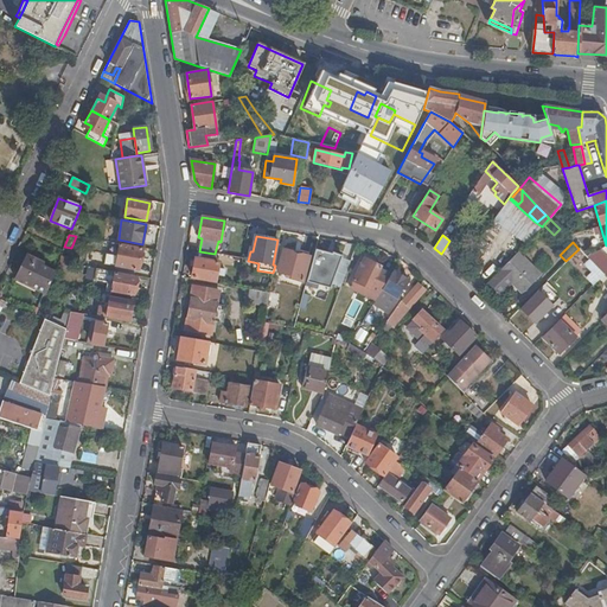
[(115,267),(134,269),(136,257),(140,257),(141,249),(120,244),(116,261),(115,267)]
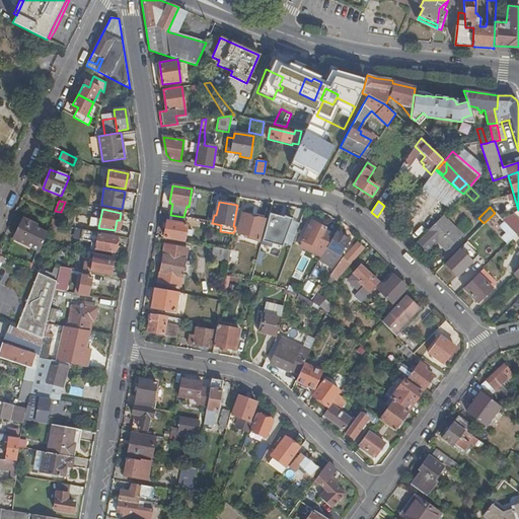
[(285,216),(271,212),(264,239),(283,244),(293,217),(285,215),(285,216)]
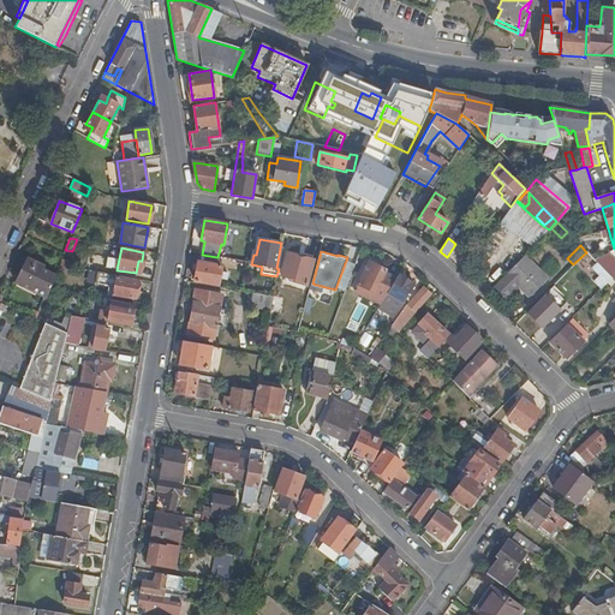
[(314,256),(304,254),(303,257),(287,254),(281,276),(291,279),(290,281),(306,286),(314,261),(312,261),(314,256)]
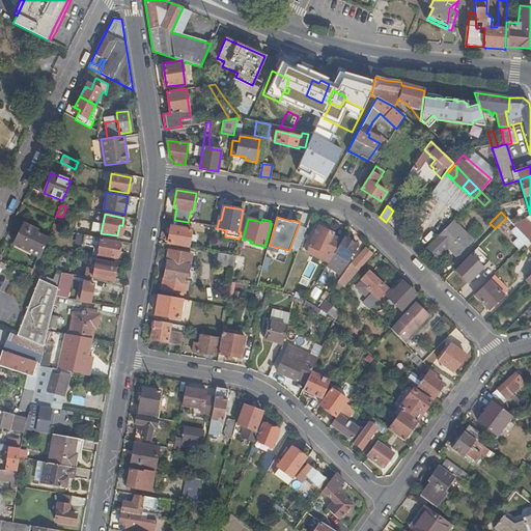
[(530,228),(523,220),(513,225),(515,227),(529,241),(530,243),(530,228)]
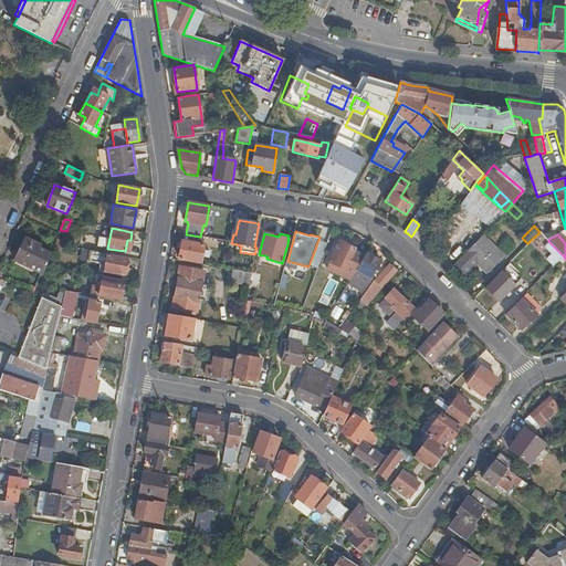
[(482,236),(465,251),(477,263),(486,273),(503,257),(482,236)]
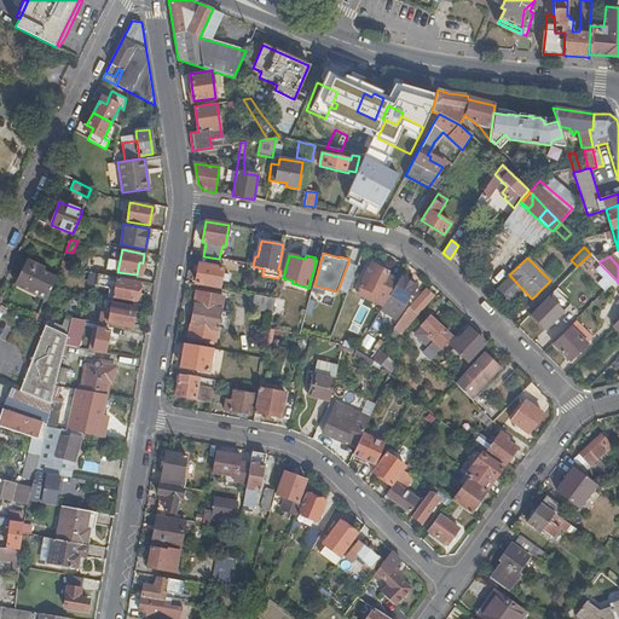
[(16,285),(47,301),(51,290),(56,278),(41,272),(42,268),(28,260),(16,285)]
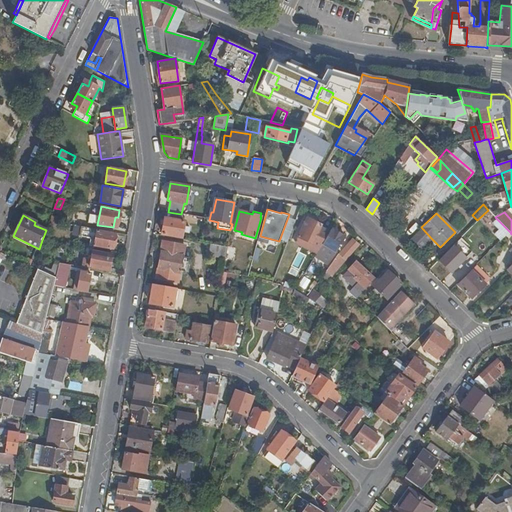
[(72,225),(96,229),(113,232),(113,227),(97,225),(98,220),(74,215),(72,225)]
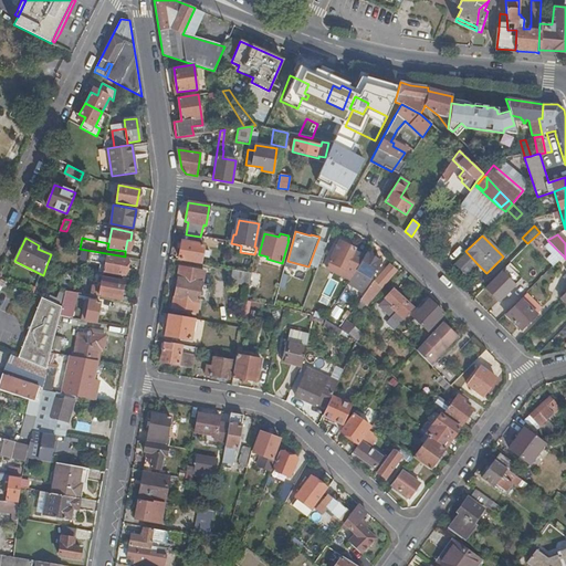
[(209,245),(224,249),(227,241),(211,239),(209,245)]
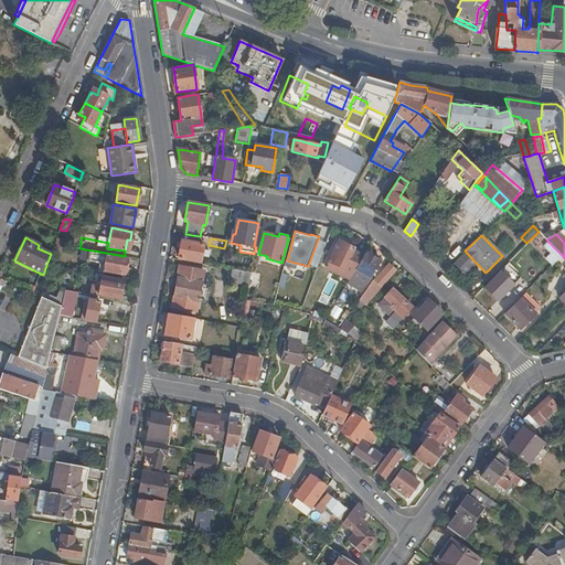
[(352,274),(364,254),(344,244),(339,241),(329,262),(352,274)]
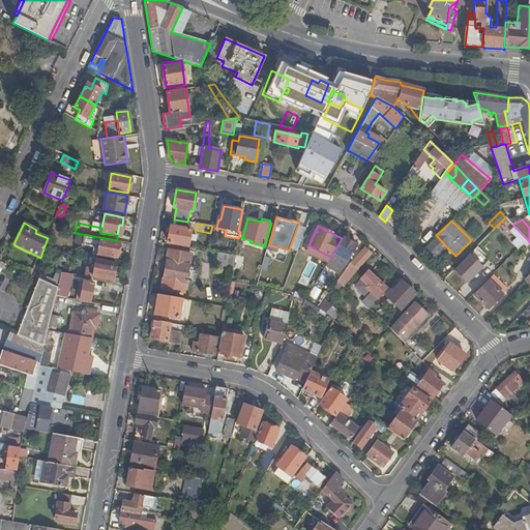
[(190,230),(171,227),(168,242),(187,246),(190,230)]
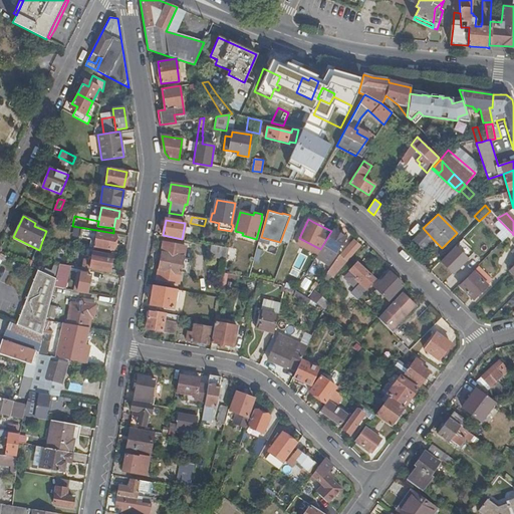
[(498,237),(502,242),(507,238),(512,233),(499,220),(495,224),(502,232),(498,237)]
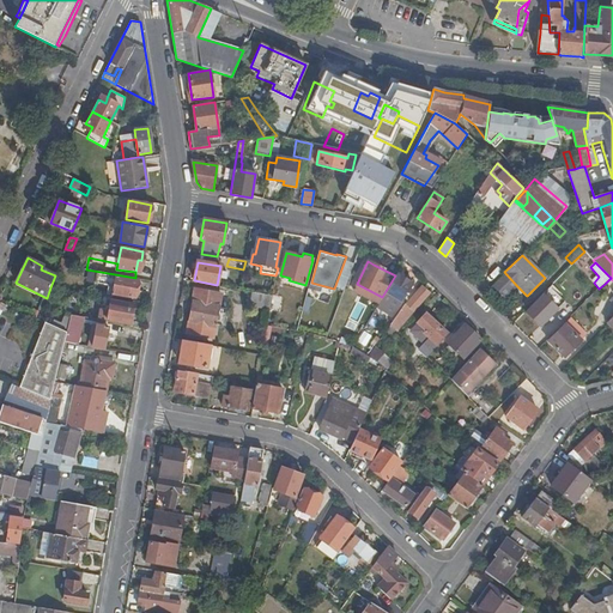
[(86,269),(80,268),(78,280),(113,286),(111,295),(135,298),(138,280),(115,275),(115,274),(86,269)]
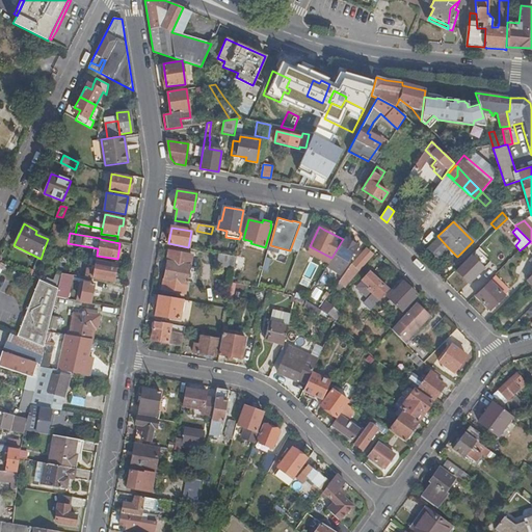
[(448,247),(437,236),(427,247),(436,258),(448,247)]
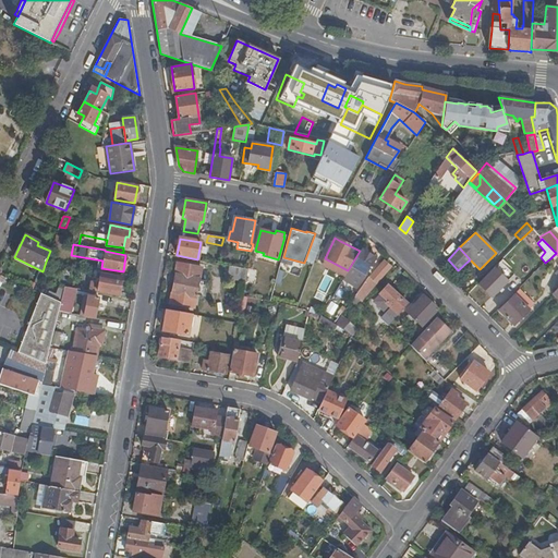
[(376,258),(361,250),(360,251),(348,270),(348,271),(363,280),(376,258)]
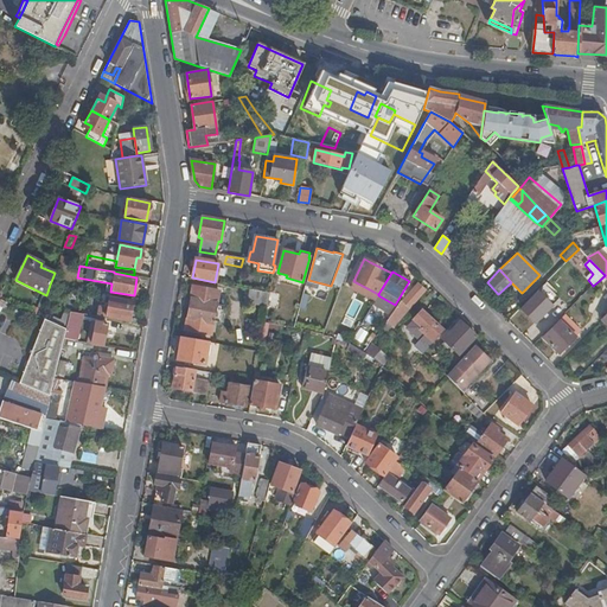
[(402,301),(401,300),(391,314),(396,318),(401,310),(404,313),(425,289),(419,283),(402,301)]
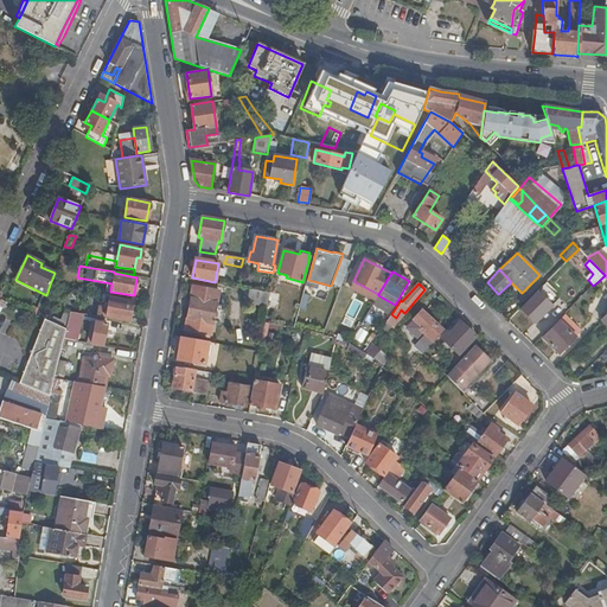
[(219,291),(193,287),(185,330),(211,334),(219,291)]
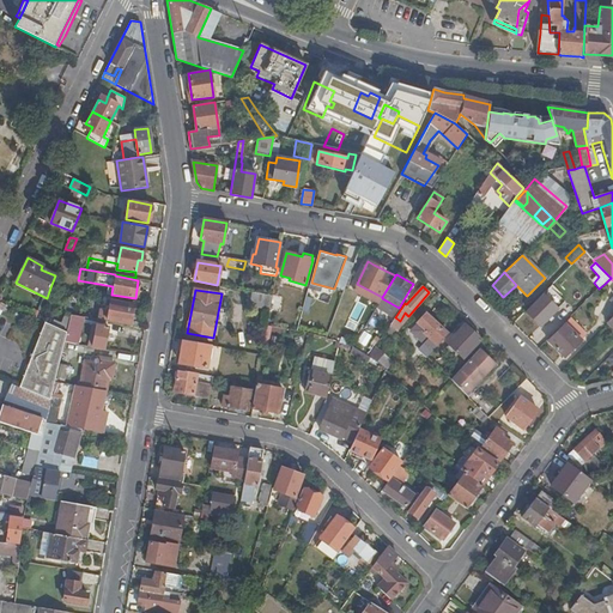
[(272,296),(252,292),(249,307),(269,310),(272,296)]
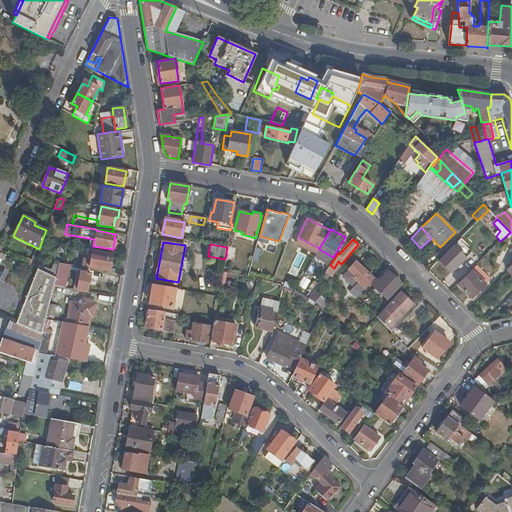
[(454,244),(438,260),(451,272),(465,258),(455,248),(457,246),(454,244)]
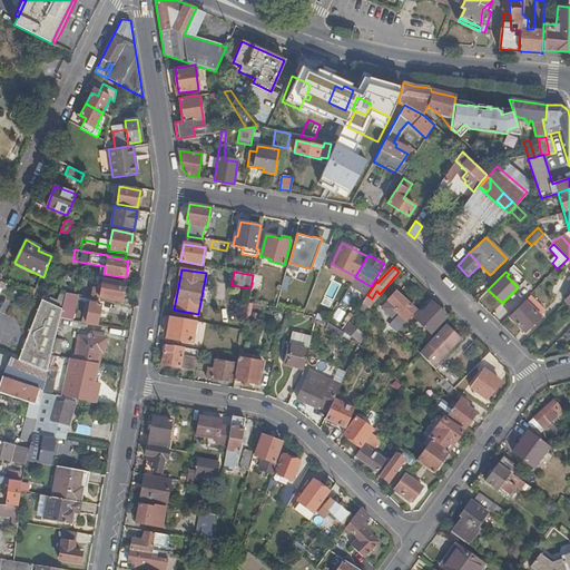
[(125,283),(104,279),(101,291),(98,290),(97,298),(100,298),(121,302),(125,283)]
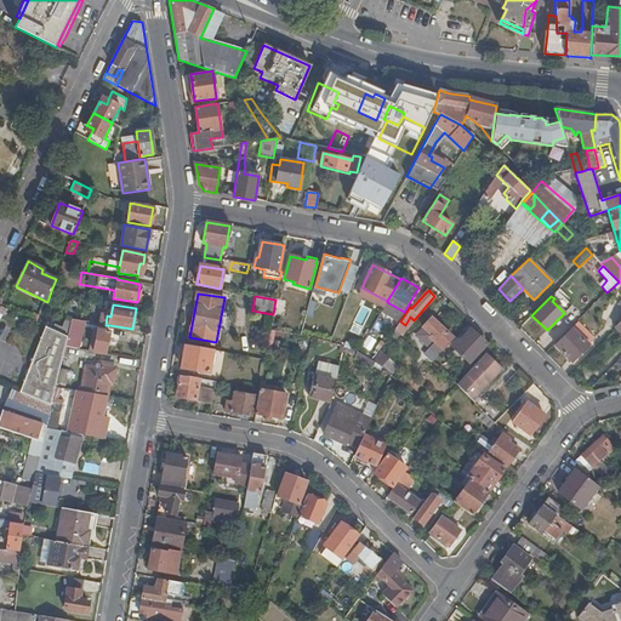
[(432,318),(422,328),(432,336),(429,339),(434,345),(437,341),(443,347),(453,337),(432,318)]
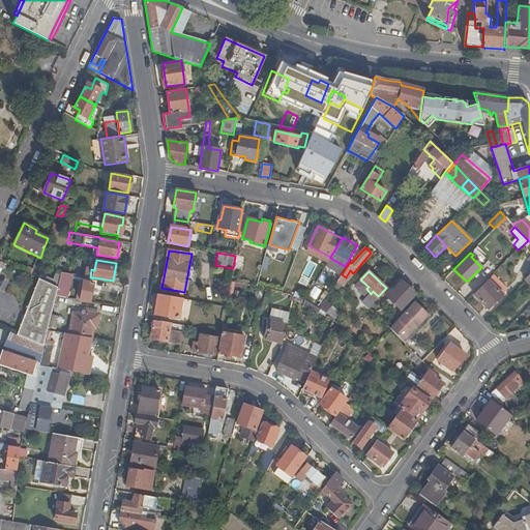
[(61,272),(58,287),(57,292),(67,294),(71,274),(61,272)]
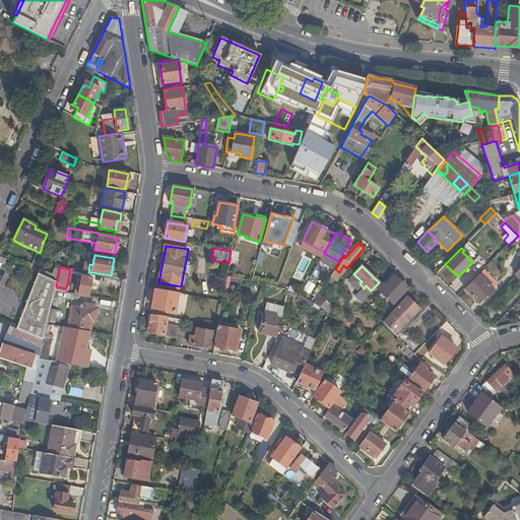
[(483,270),(465,289),(478,304),(494,286),(484,277),(488,274),(483,270)]
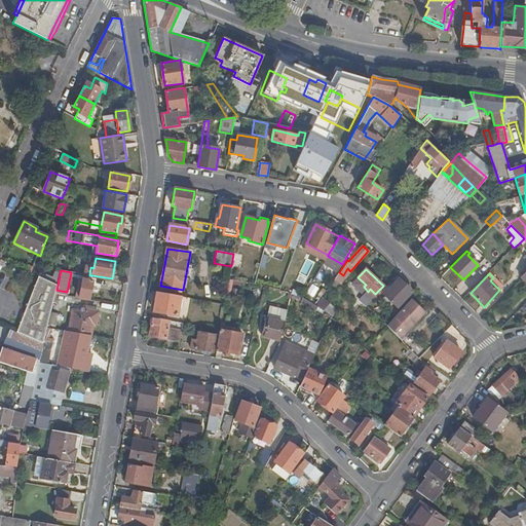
[(39,276),(17,332),(44,342),(47,328),(55,294),(57,290),(58,285),(39,276)]
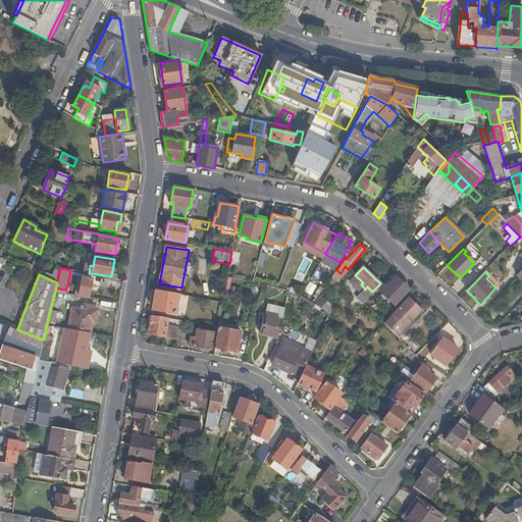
[(79,296),(89,298),(92,278),(83,276),(79,296)]
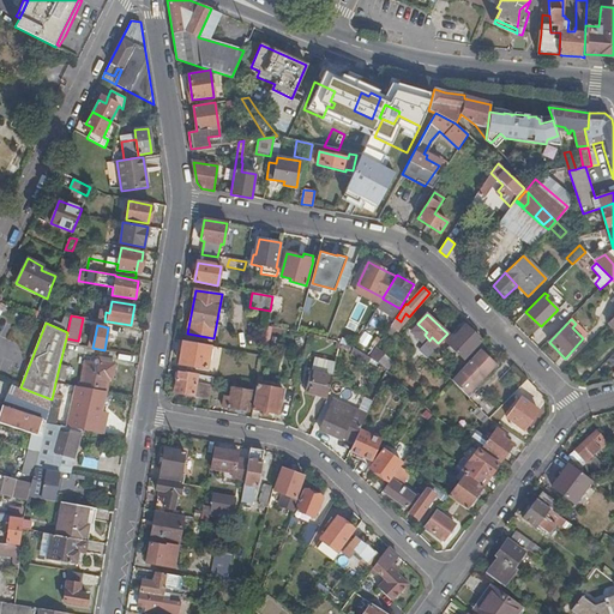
[(482,341),(465,325),(453,338),(452,336),(446,342),(464,359),(482,341)]
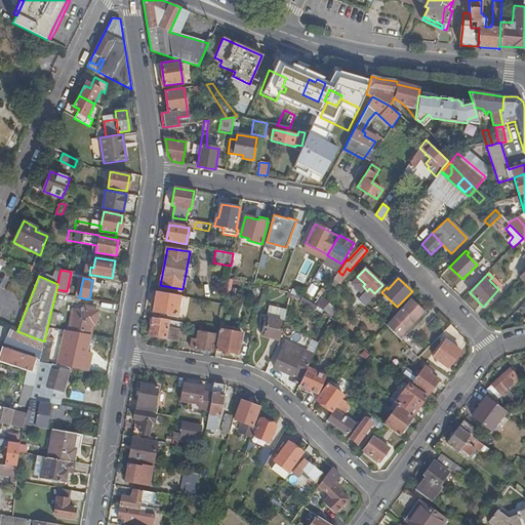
[(177,315),(179,296),(157,292),(154,311),(177,315)]
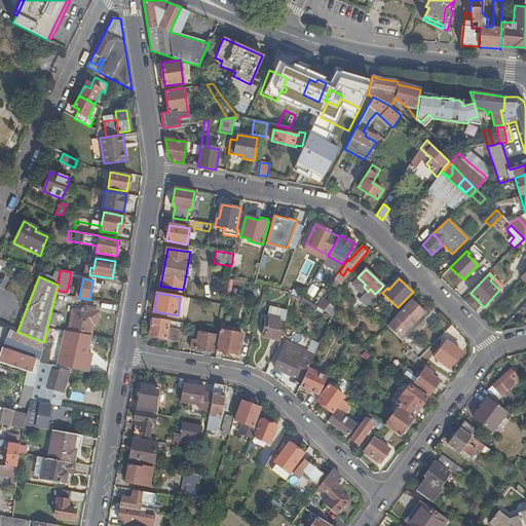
[(315,305),(303,298),(300,303),(314,311),(317,307),(315,305)]
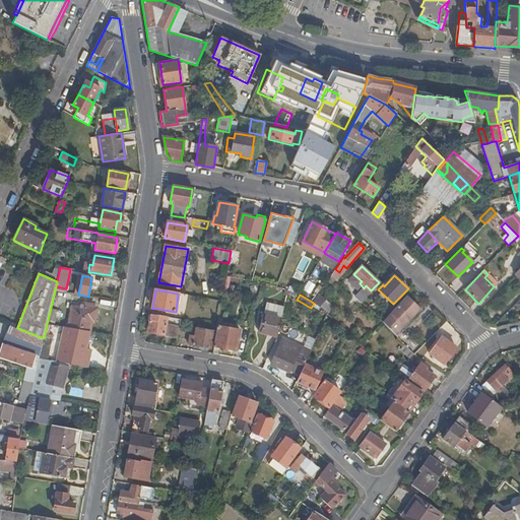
[(383,322),(395,334),(419,309),(406,297),(383,322)]
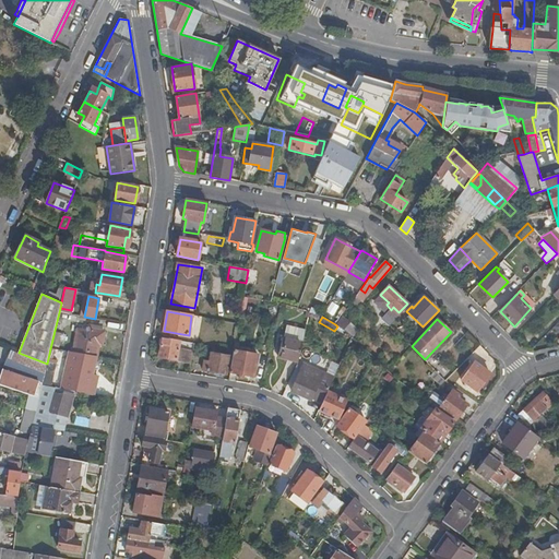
[(92,356),(96,357),(98,345),(102,345),(104,332),(87,330),(87,331),(78,330),(73,353),(92,356)]
